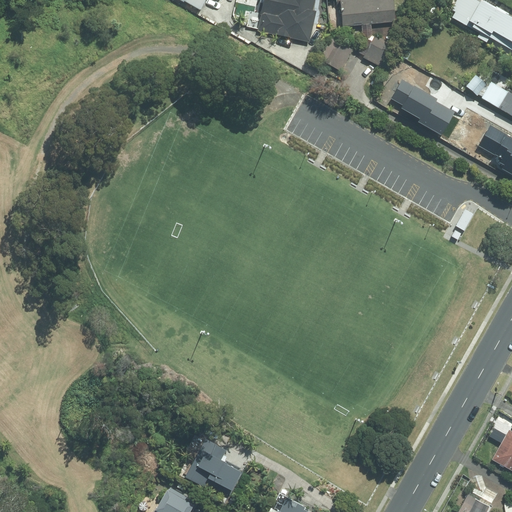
[(178,0),(197,10),(201,0),(214,0),(216,1),(216,0),(178,0)]
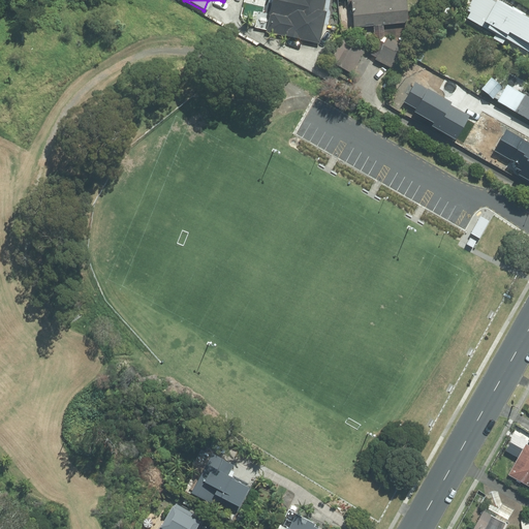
[(317,43),(325,0),(270,0),(263,33),(317,43)]
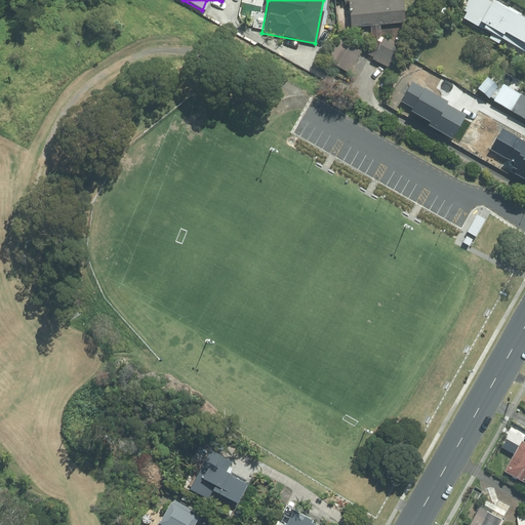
[(349,0),(352,28),(406,22),(404,0),(349,0)]
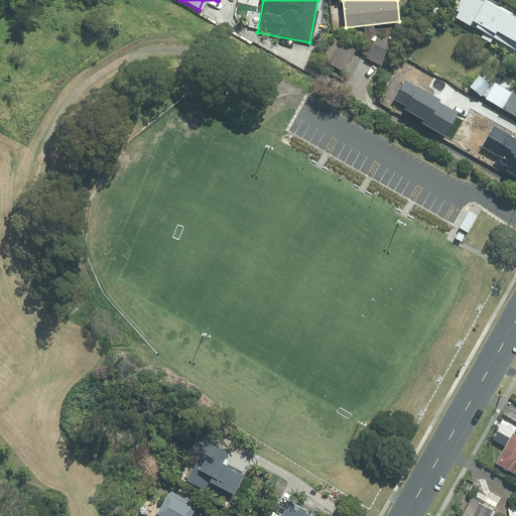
[(494,38),(515,50),(515,17),(485,1),(484,3),(479,0),(460,0),(455,10),(459,12),(456,18),(471,26),(469,29),(492,42),(494,38)]
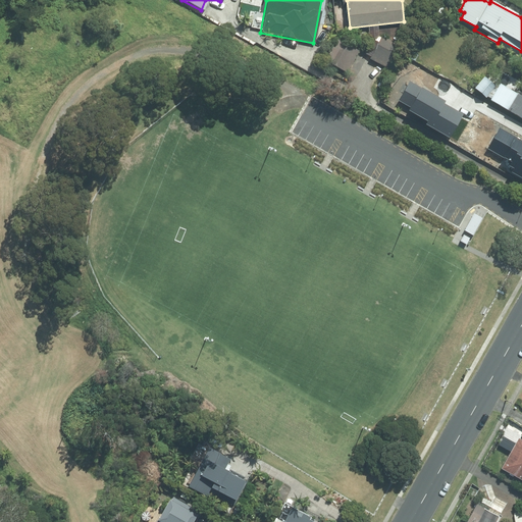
[(371,58),(390,68),(403,46),(384,36),(371,58)]
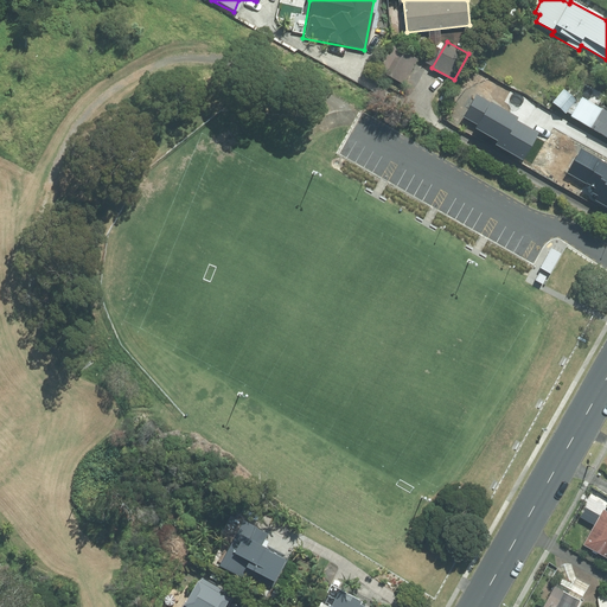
[(406,84),(420,59),(395,45),(379,70),(406,84)]
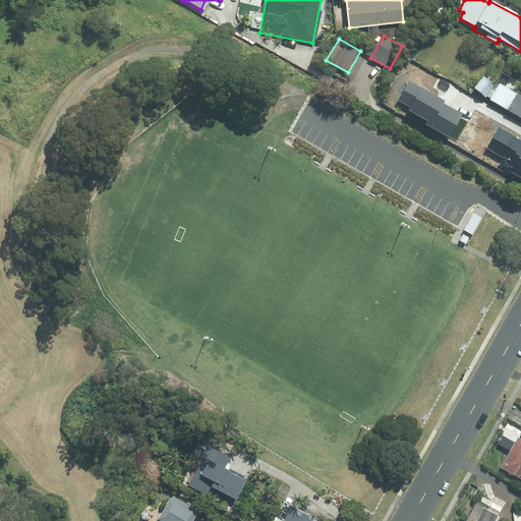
[(407,57),(416,61),(419,54),(411,50),(407,57)]
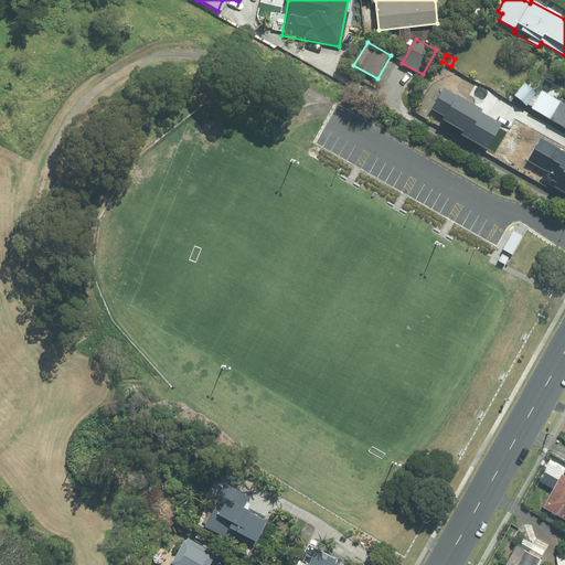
[(528,106),(539,93),(525,83),(515,96),(528,106)]
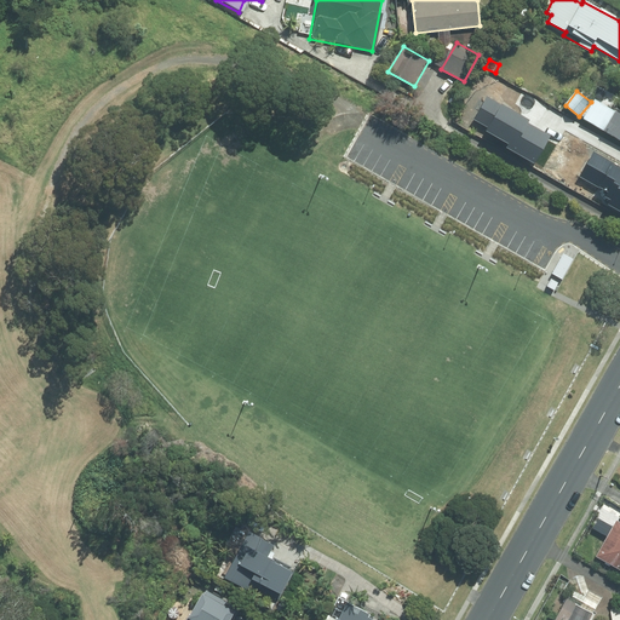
[(534,162),(550,135),(529,122),(530,120),(503,103),(501,105),(487,97),(474,119),(488,127),(487,131),(509,143),(506,147),(534,162)]
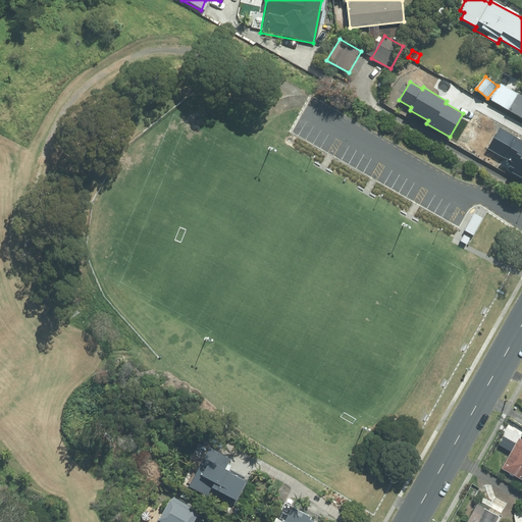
[(521,95),(502,83),(492,100),(521,117),(521,95)]
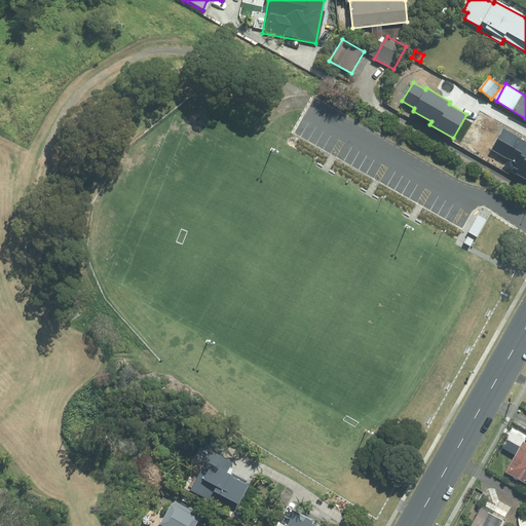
[(516,174),(525,179),(525,141),(503,128),(492,149),(516,162),(514,166),(518,170),(516,174)]
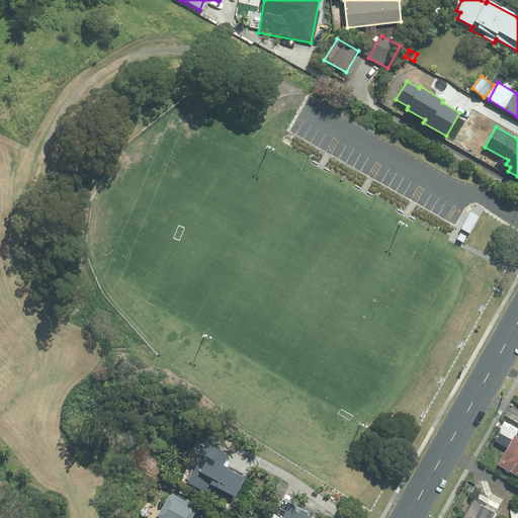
[(480,217),(471,211),(461,229),(469,234),(480,217)]
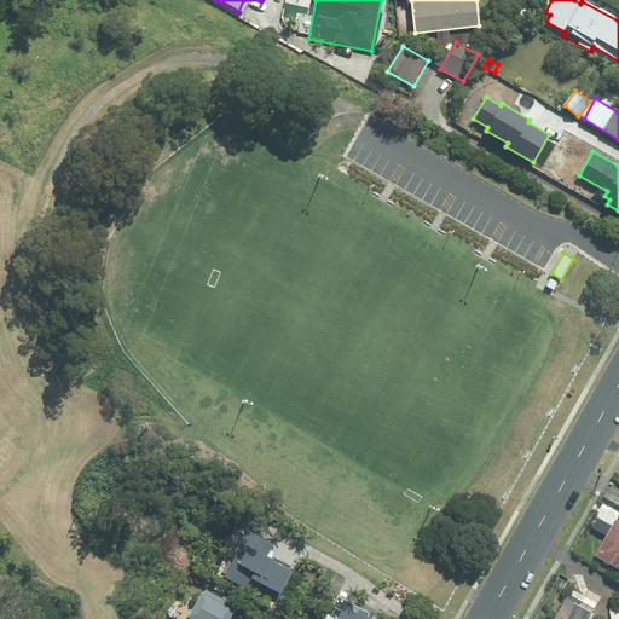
[(557,282),(551,278),(547,287),(554,290),(557,282)]
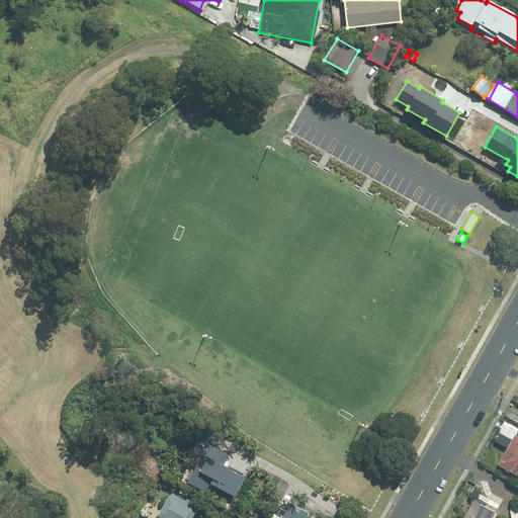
[(203,434),(214,440),(217,436),(205,429),(203,434)]
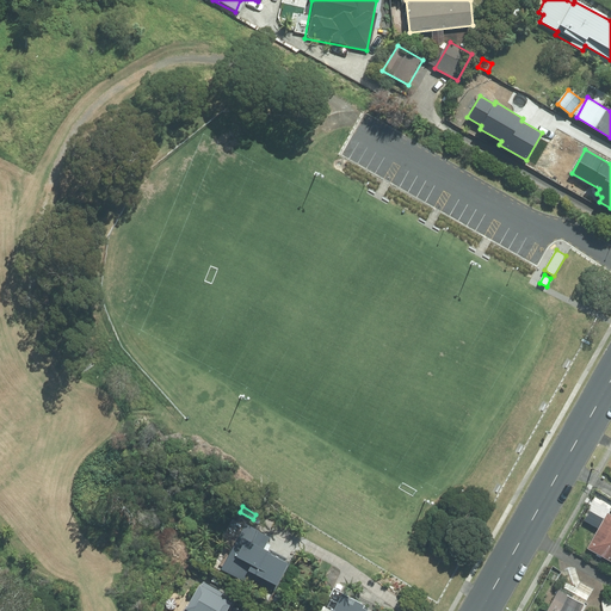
[(610,514),(608,513),(587,549),(610,561),(610,514)]
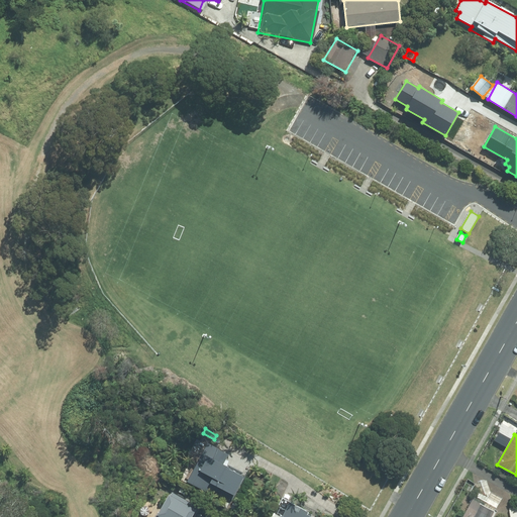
[(186,482),(207,493),(210,490),(215,493),(215,492),(230,500),(232,496),(234,497),(244,478),(241,477),(242,475),(228,466),(227,468),(224,466),(229,455),(207,443),(186,482)]
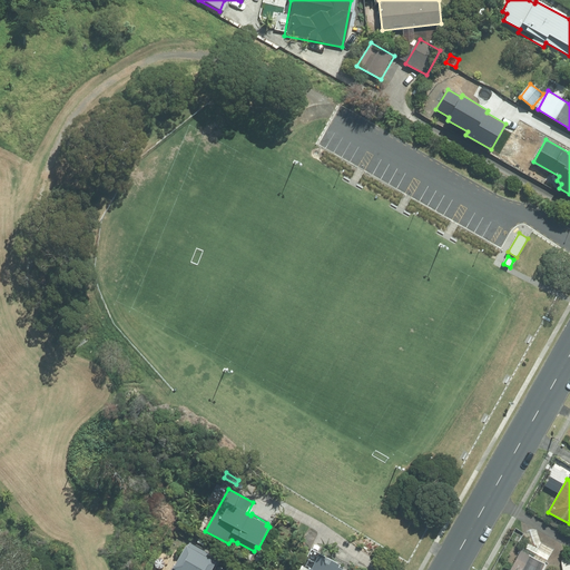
[(169,569),(214,569),(220,559),(187,540),(169,569)]
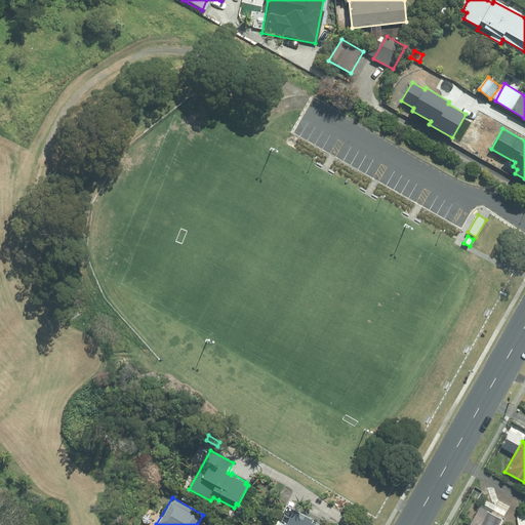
[(500,524),(503,519),(480,506),(469,524),(500,524)]
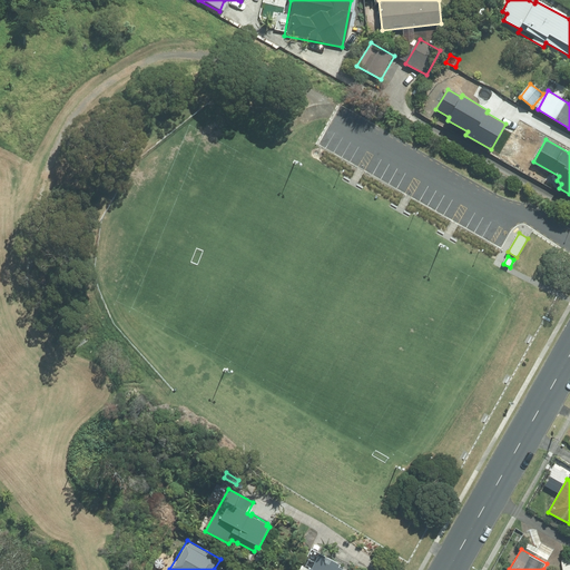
[(259,564),(264,556),(258,552),(254,560),(259,564)]
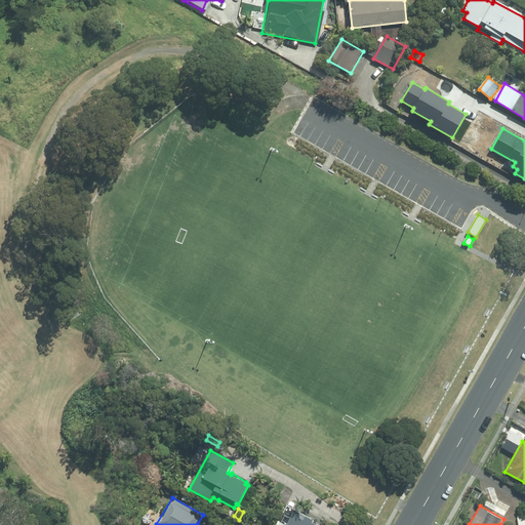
[(285,524),(316,524),(312,523),(313,521),(294,511),(285,524)]
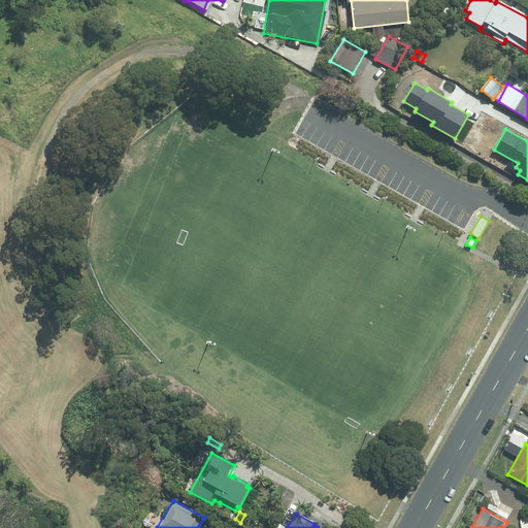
All buildings are outlined.
